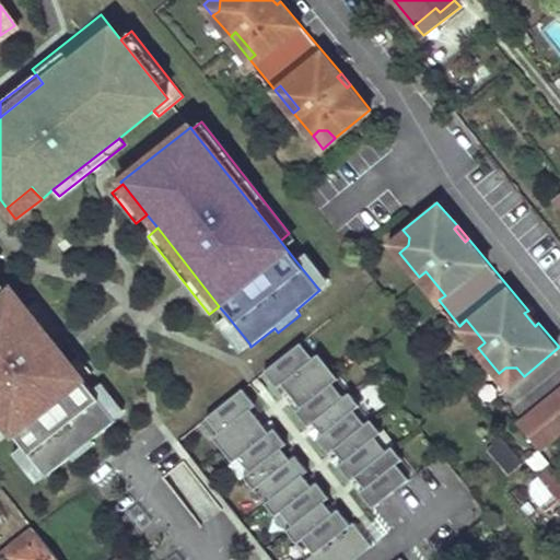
[(409,237),(403,230),(389,242),(399,253),(408,245),(409,237)]
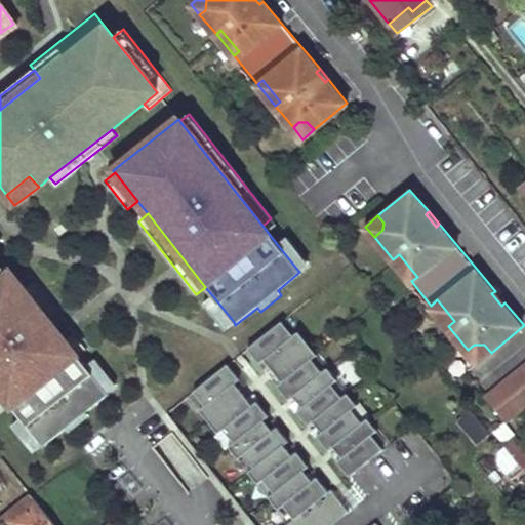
[(287,236),(277,244),(298,271),(309,263),(287,236)]
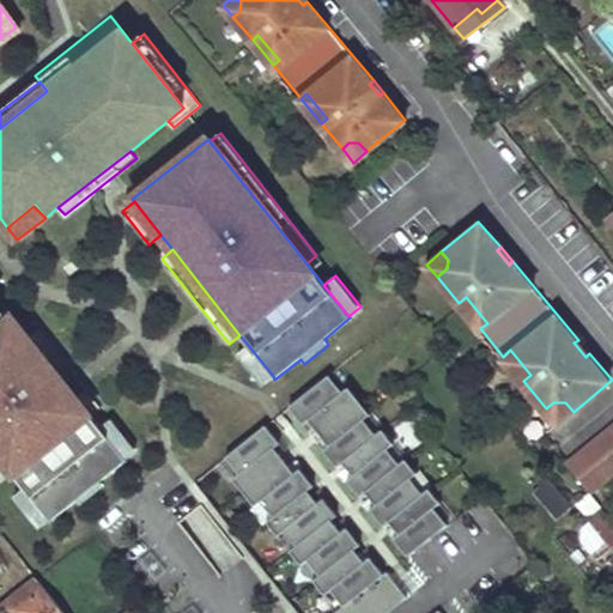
[(466,297),(459,303),(480,328),(487,323),(466,297)]
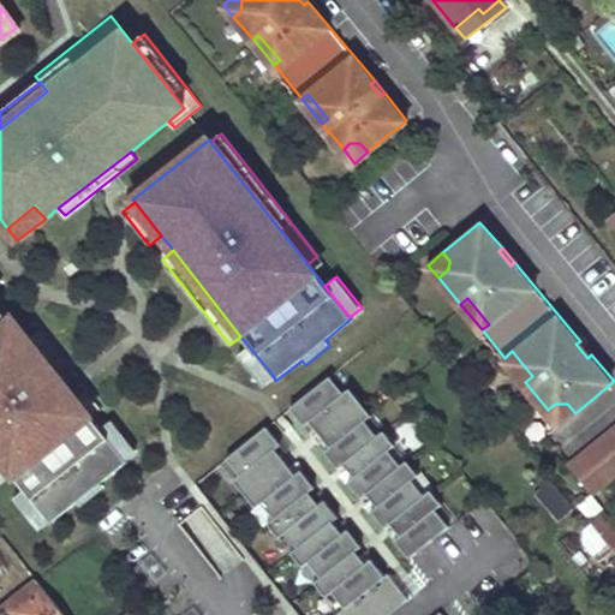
[(0,457),(11,472),(49,520),(51,523),(77,502),(81,507),(103,488),(101,483),(127,463),(125,460),(100,429),(90,417),(24,334),(13,320),(6,326),(0,318),(0,457)]
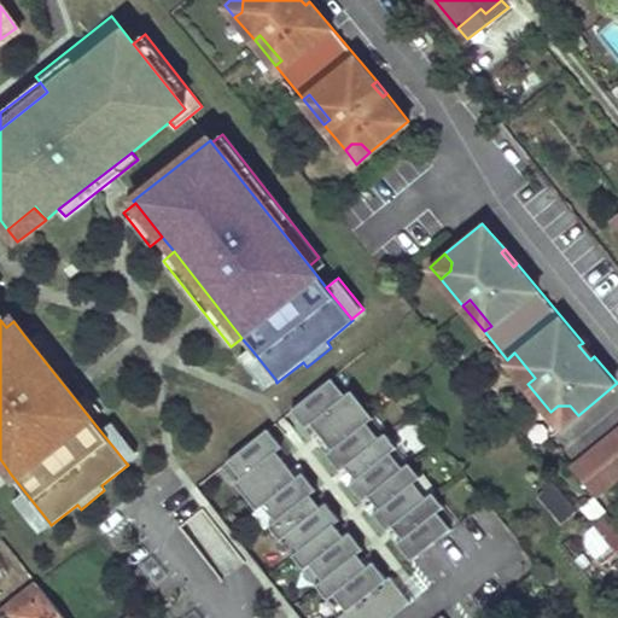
[(24,336),(91,419),(101,410),(35,327),(24,336)]
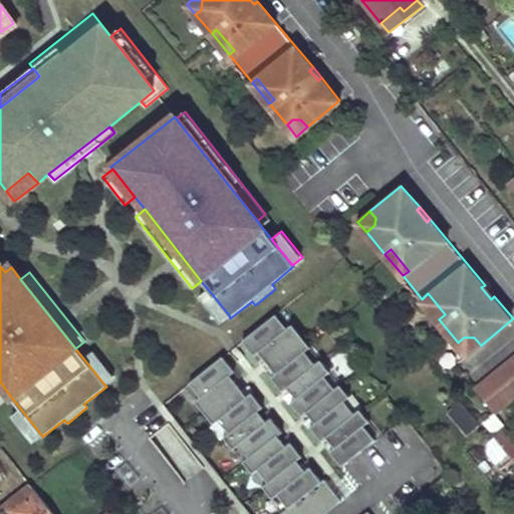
[(485,285),(481,287),(491,299),(494,296),(485,285)]
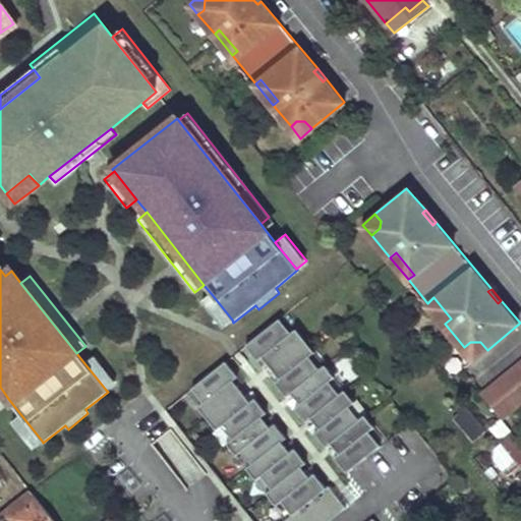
[(232,320),(211,293),(201,301),(222,329),(232,320)]
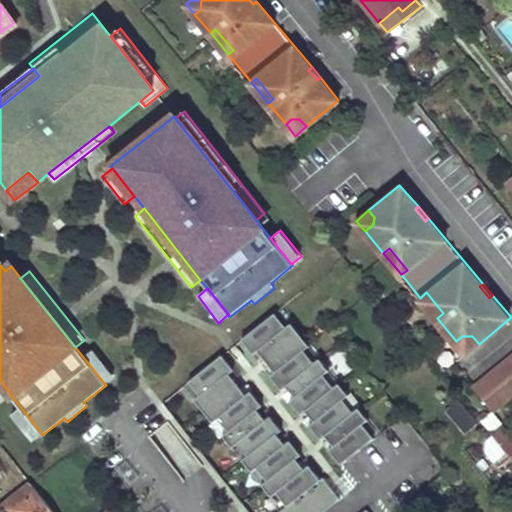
[(426,292),(420,298),(437,318),(443,313),(426,292)]
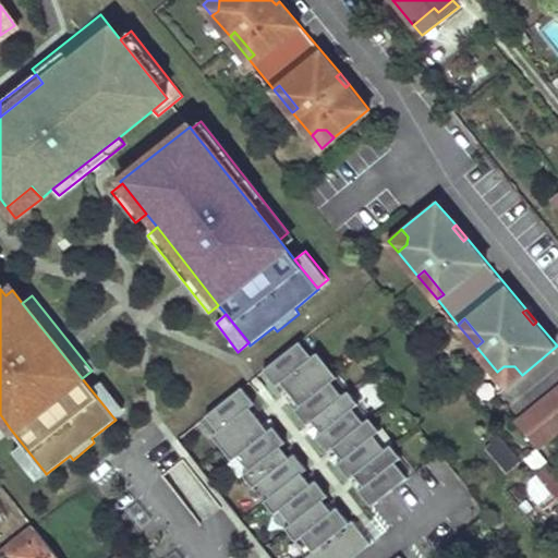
[(312,356),(300,341),(264,368),(277,386),(281,381),(300,404),(295,409),(307,424),(312,421),(322,432),(316,436),(328,451),(334,447),(342,458),(337,462),(350,478),(355,474),(364,485),(359,489),(372,506),(408,476),(396,461),(401,457),(391,445),(385,448),(374,435),(379,431),(370,417),(364,422),(353,408),(359,403),(348,390),(342,395),(331,381),(337,376),(317,352),(312,356)]
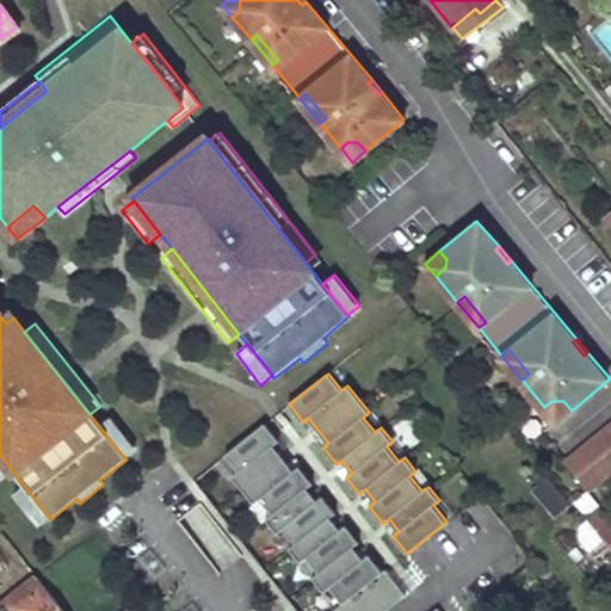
[(551,401),(544,407),(557,423),(572,411),(563,401),(551,401)]
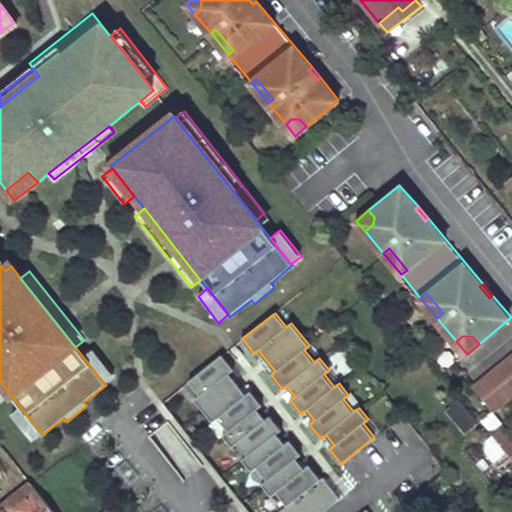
[(94,348),(83,357),(104,383),(115,375),(94,348)]
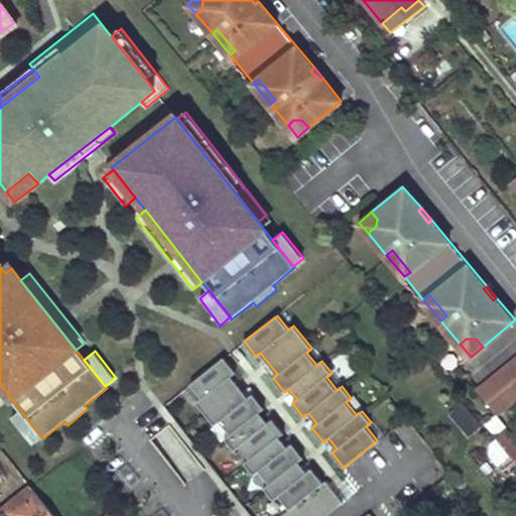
[(236,372),(224,358),(190,384),(202,398),(197,402),(215,425),(220,421),(230,434),(225,438),(234,449),(240,445),(250,459),(245,463),(254,475),(259,471),(269,484),(264,488),(274,500),(279,496),(289,509),(280,515),(323,515),(342,501),(326,481),(324,483),(311,469),(307,472),(298,462),(303,458),(292,443),(287,447),(279,436),(284,433),(272,418),(268,422),(259,412),(264,408),(253,394),(248,397),(231,376),(236,372)]
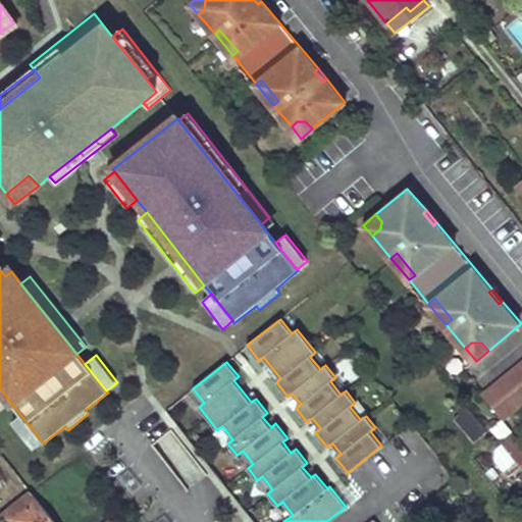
[(502,420),(521,403),(521,363),(482,397),(502,420)]
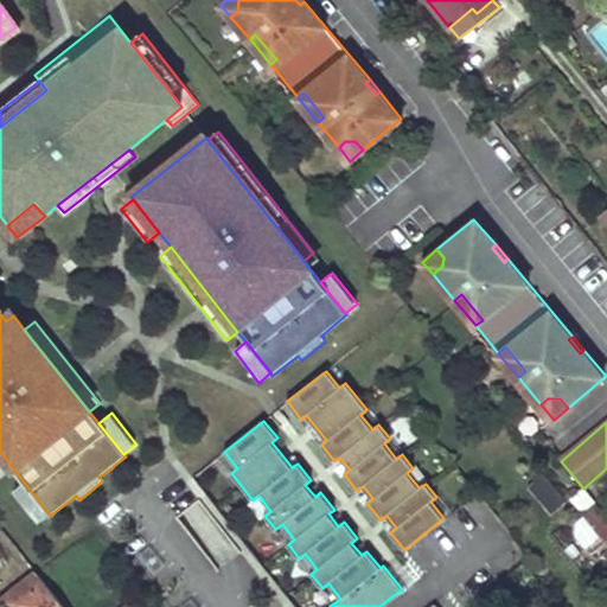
[(49,513),(11,466),(0,473),(0,477),(37,523),(49,513)]
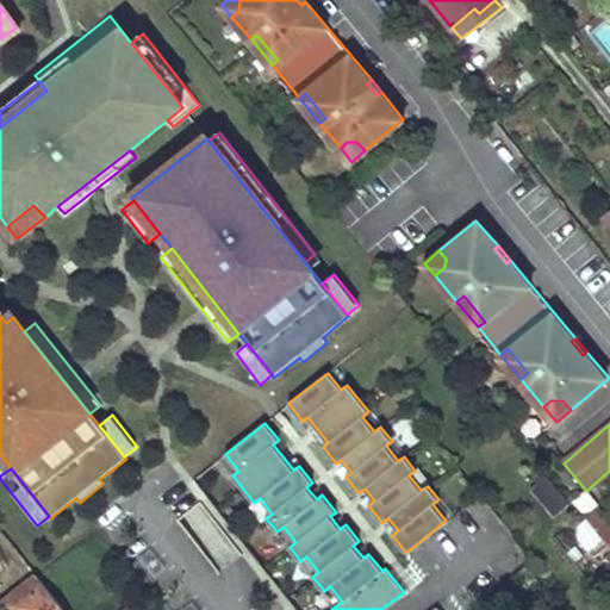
[(545,480),(530,492),(552,518),(566,506),(545,480)]
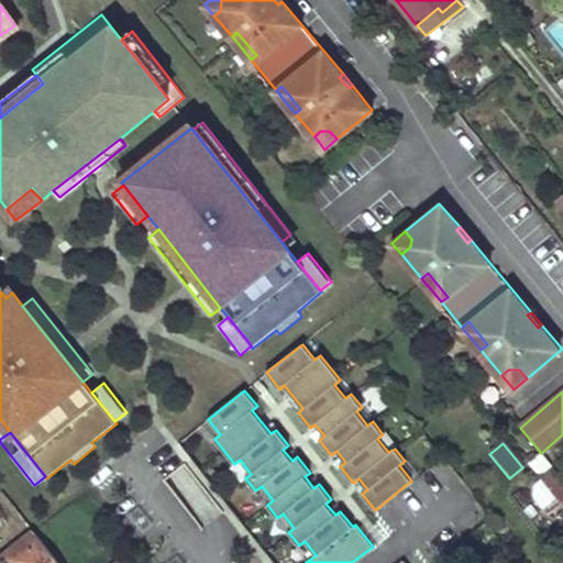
[(562,504),(562,487),(547,468),(537,476),(540,479),(560,504),(561,506),(562,504)]
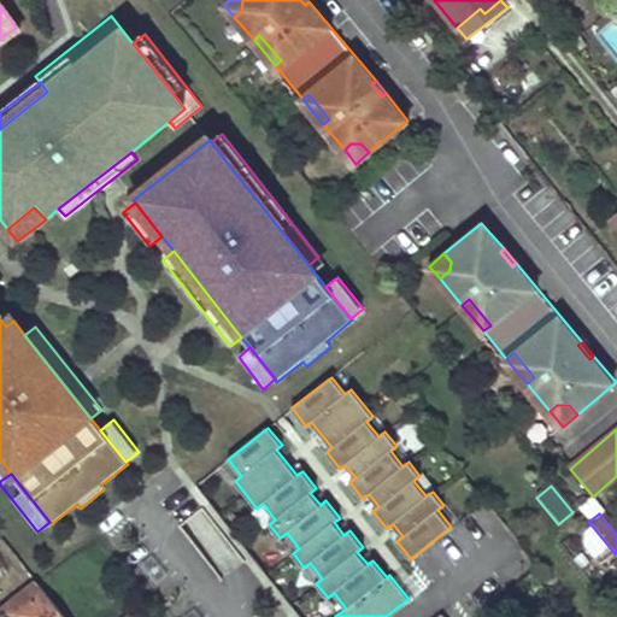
[(592,526),(586,530),(580,536),(600,562),(605,558),(613,552),(592,526)]
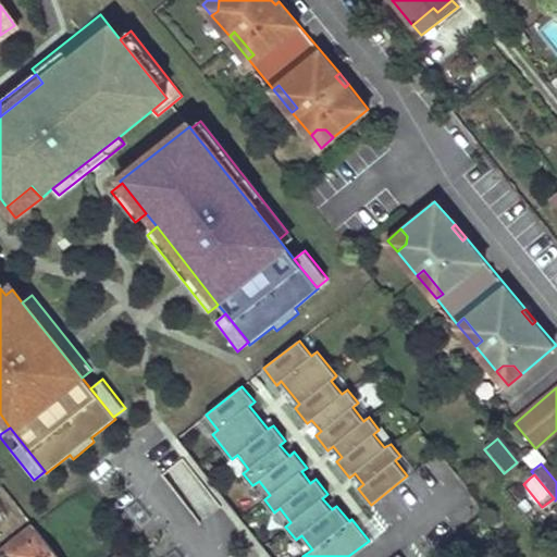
[(546,504),(552,510),(556,505),(556,502),(555,500),(554,498),(546,504)]
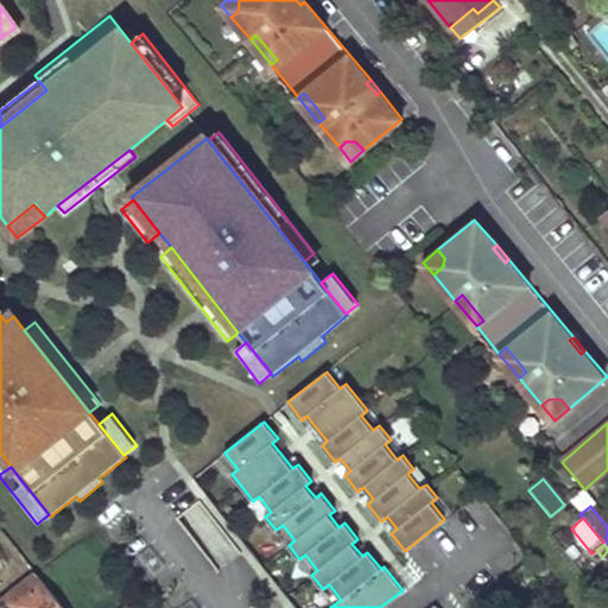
[(507,555),(515,565),(524,558),(515,548),(507,555)]
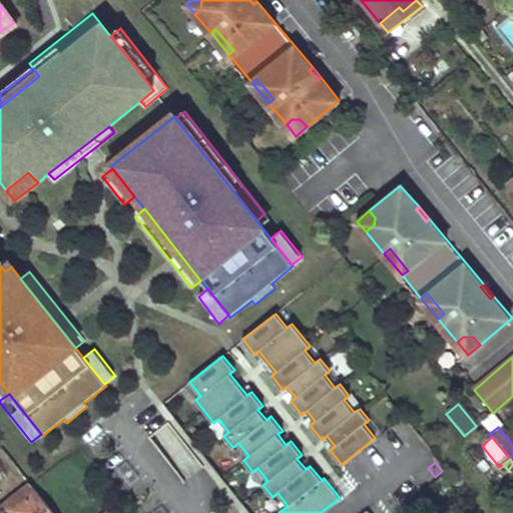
[(0,507),(5,512),(53,512),(30,484),(0,507)]
